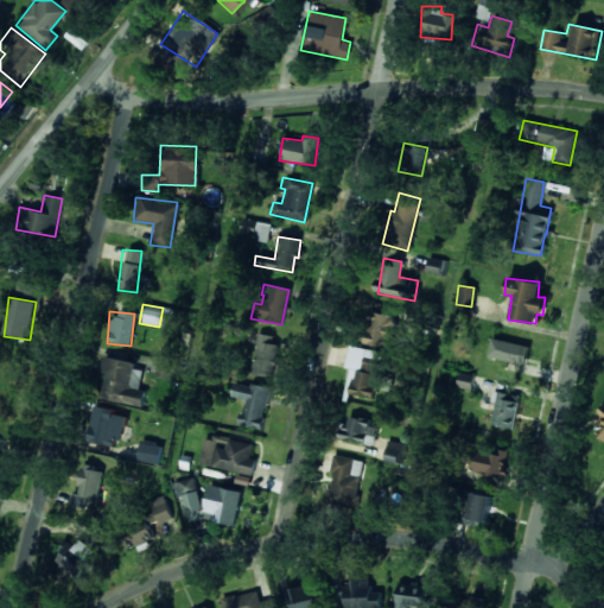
[(363,344),(387,349),(394,317),(369,312),(363,344)]
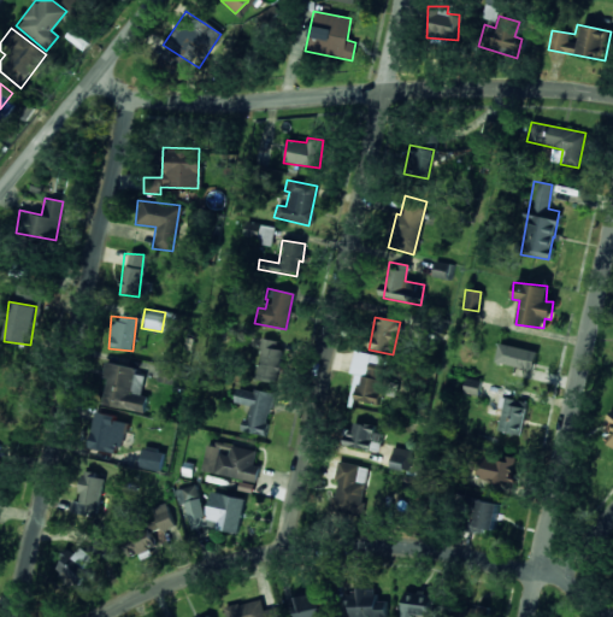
[(281,342),(260,339),(252,378),(272,383),(281,342)]
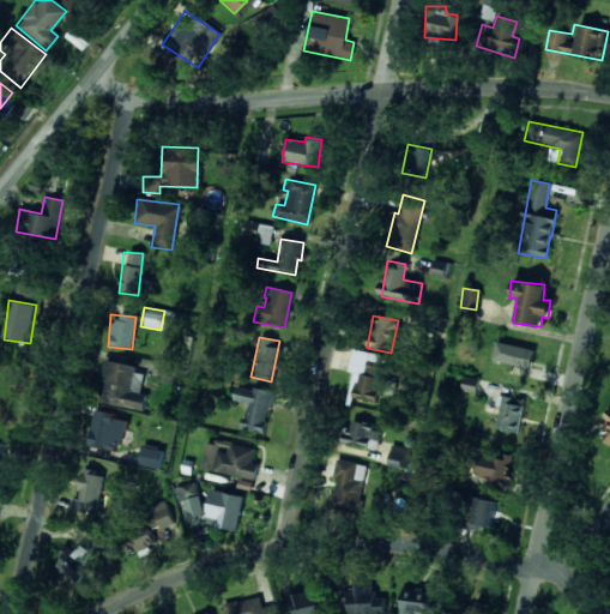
[(533,350),(495,342),(491,360),(529,368),(533,350)]
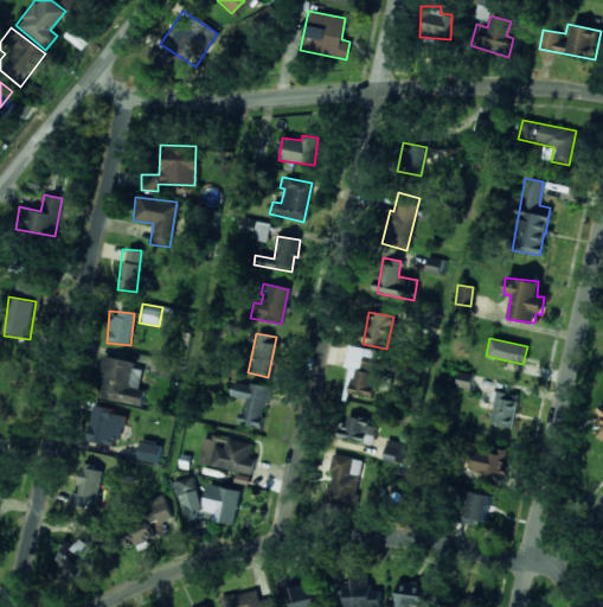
[(341,368),(348,369),(344,394),(370,400),(380,352),(346,345),(341,368)]
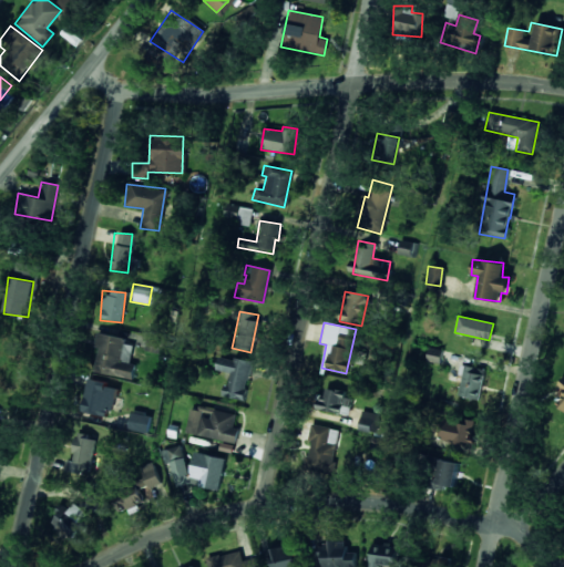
[(91,371),(131,380),(134,366),(127,363),(132,346),(122,343),(124,338),(95,332),(92,347),(96,348),(91,371)]
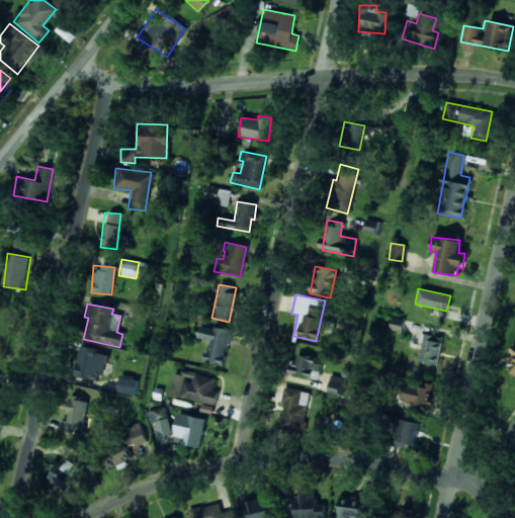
[(229,332),(198,325),(195,338),(207,341),(202,362),(222,366),(229,332)]
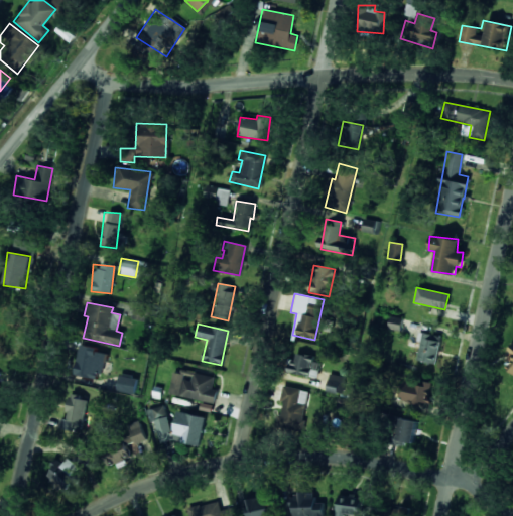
[(417,349),(415,360),(433,364),(440,337),(417,332),(415,341),(405,339),(403,345),(417,349)]
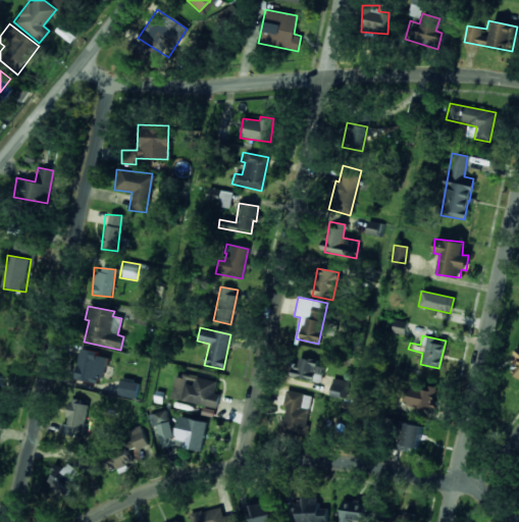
[(97,352),(79,348),(72,379),(100,384),(105,358),(97,356),(97,352)]
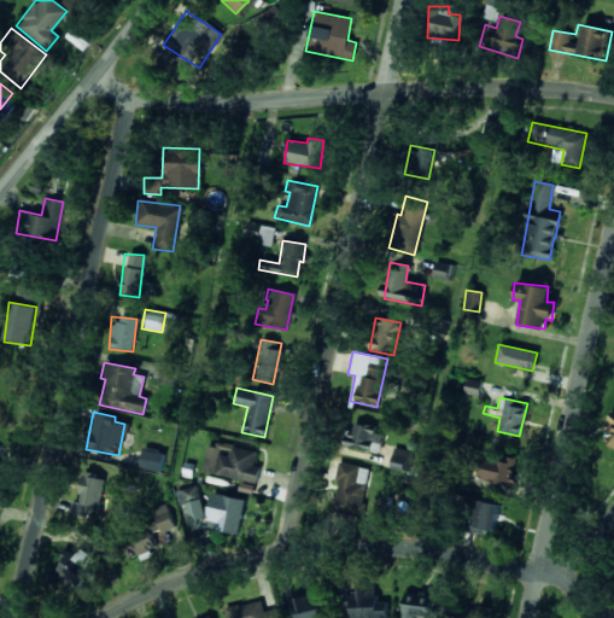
[(613,412),(600,436),(613,444),(613,412)]
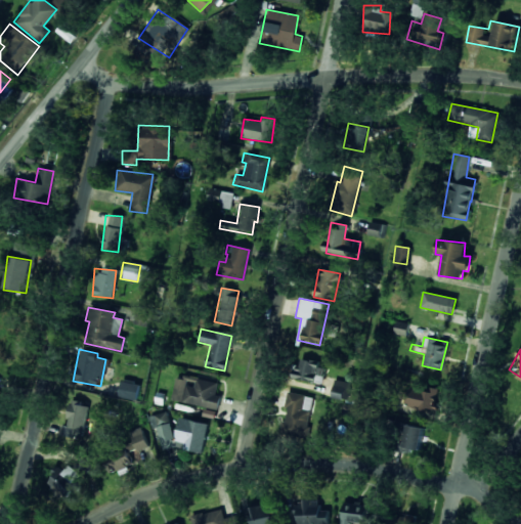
[(297,368),(292,367),(290,379),(320,384),(323,365),(298,361),(297,368)]
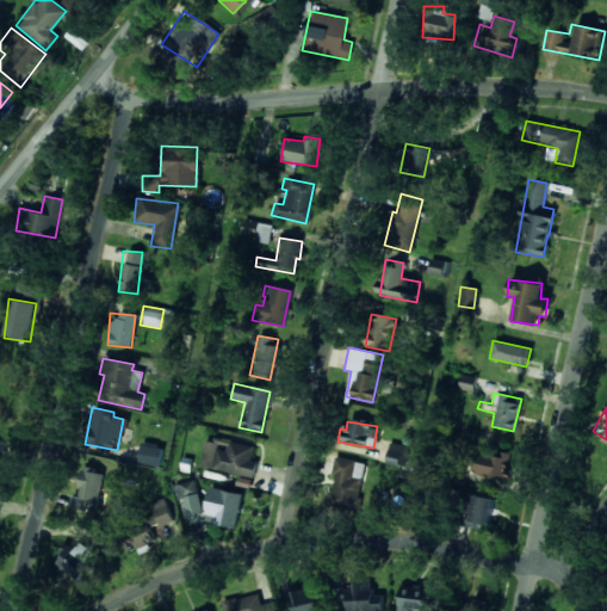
[(198,467),(252,477),(255,461),(249,460),(252,446),(227,442),(225,452),(215,450),(217,443),(203,440),(198,467)]
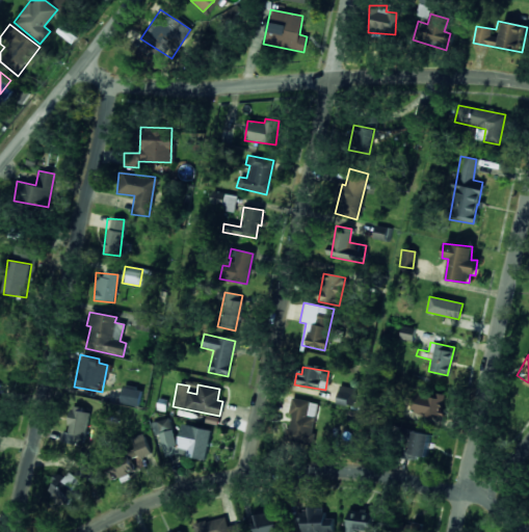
[(334,405),(350,408),(354,389),(338,386),(334,405)]
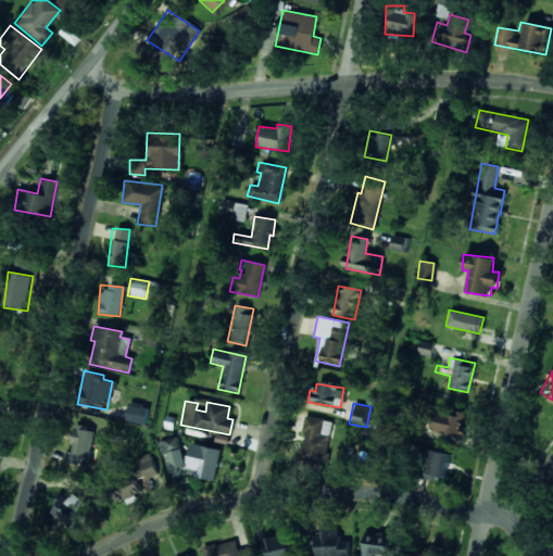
[(143,426),(147,408),(127,404),(124,421),(143,426)]
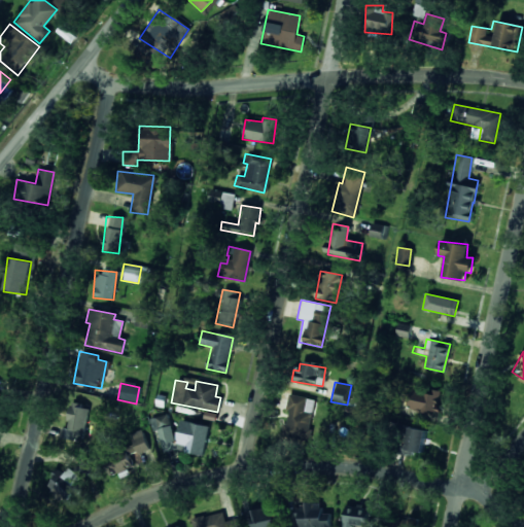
[(411,388),(406,408),(433,414),(438,394),(411,388)]
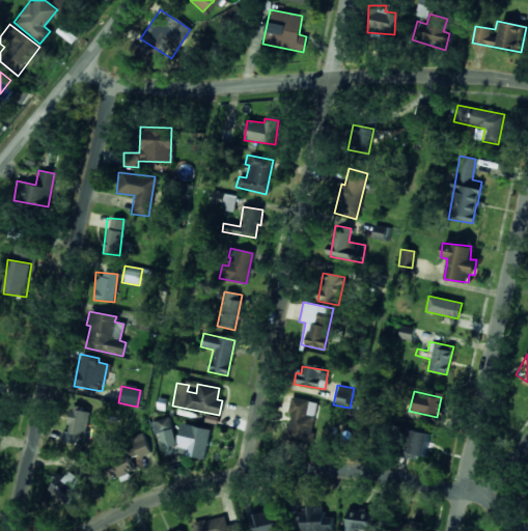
[(284,440),(309,444),(315,402),(292,398),(284,440)]
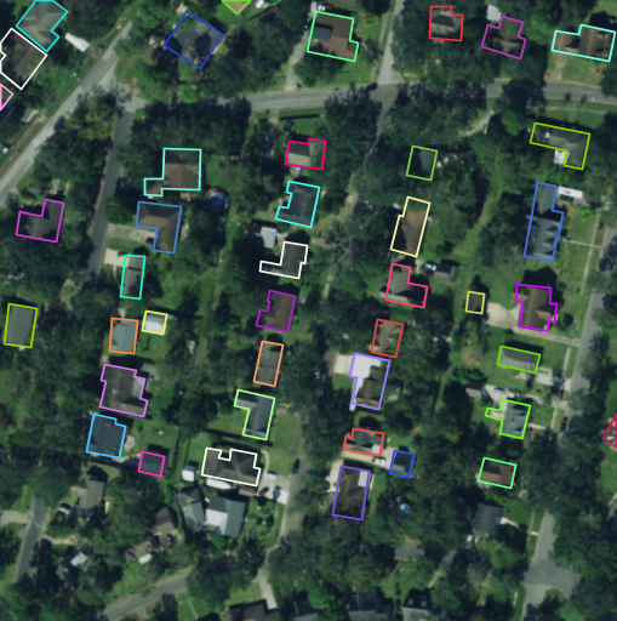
[(103,480),(81,476),(73,514),(95,519),(103,480)]
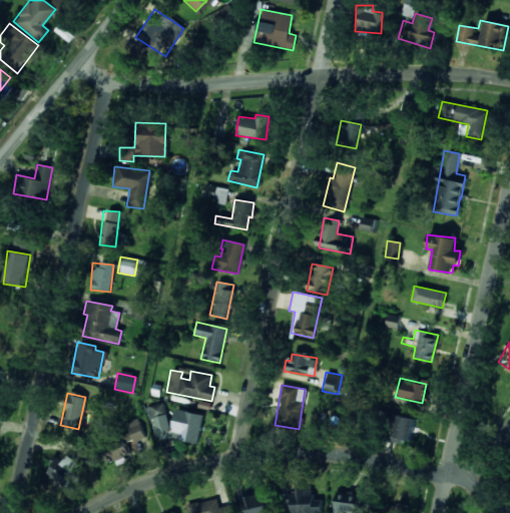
[(202,415),(175,409),(162,403),(144,407),(147,421),(152,422),(156,439),(163,437),(197,444),(202,415)]
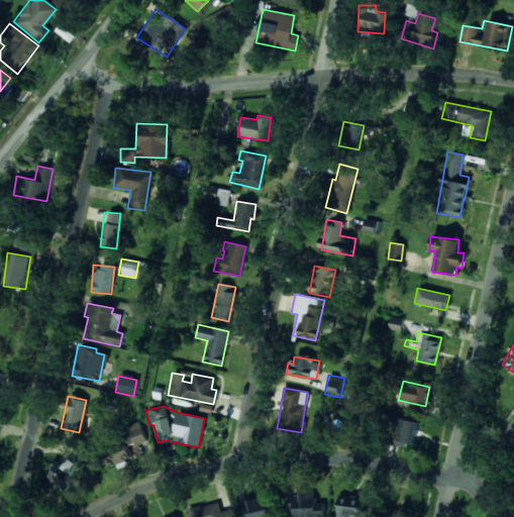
[(416,422),(399,419),(394,443),(411,446),(416,422)]
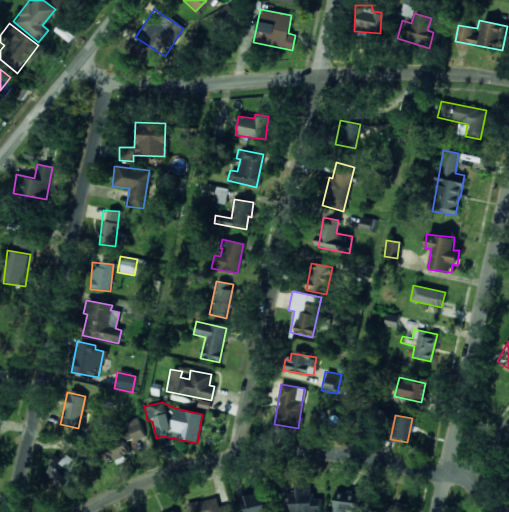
[(144,437),(137,417),(121,423),(128,443),(144,437)]
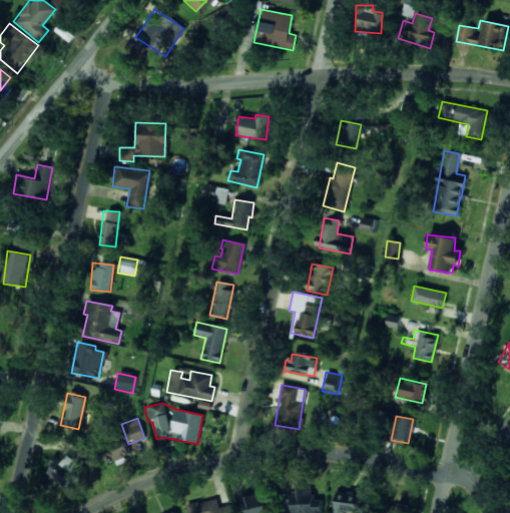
[(105,463),(127,455),(121,437),(99,445),(105,463)]
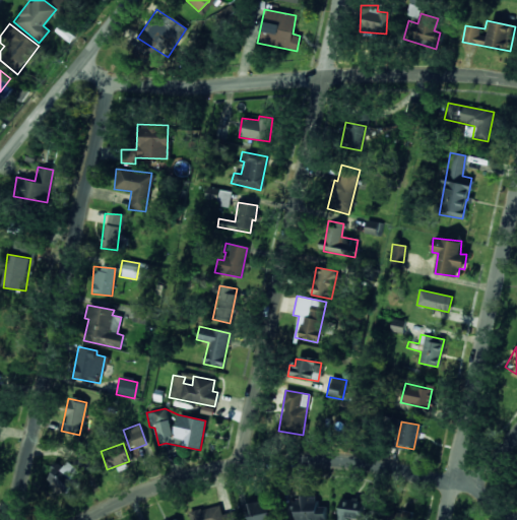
[(61,475),(76,477),(78,466),(74,465),(74,462),(63,461),(61,475)]
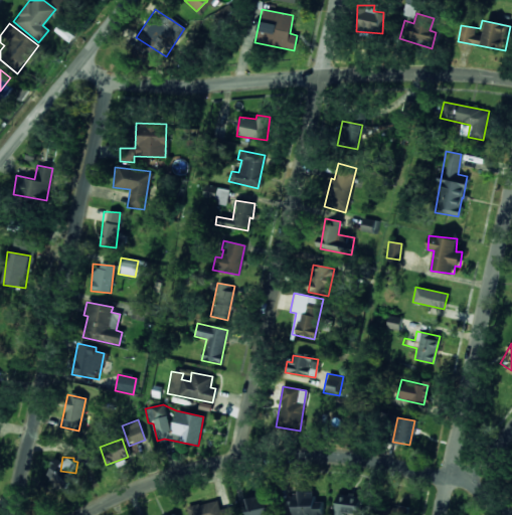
[(69,481),(50,465),(38,480),(57,496),(69,481)]
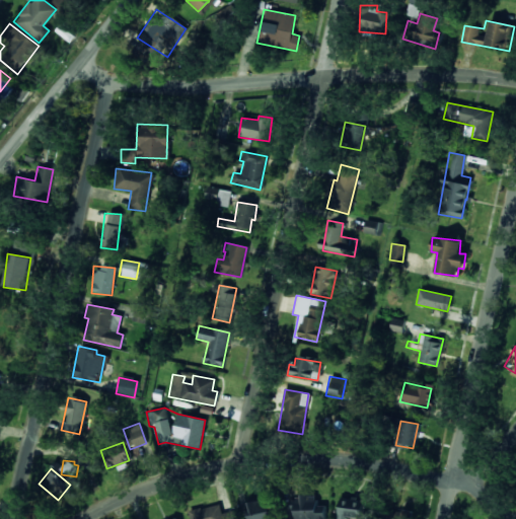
[(323,518),(323,506),(314,506),(313,496),(292,497),(292,518),(323,518)]
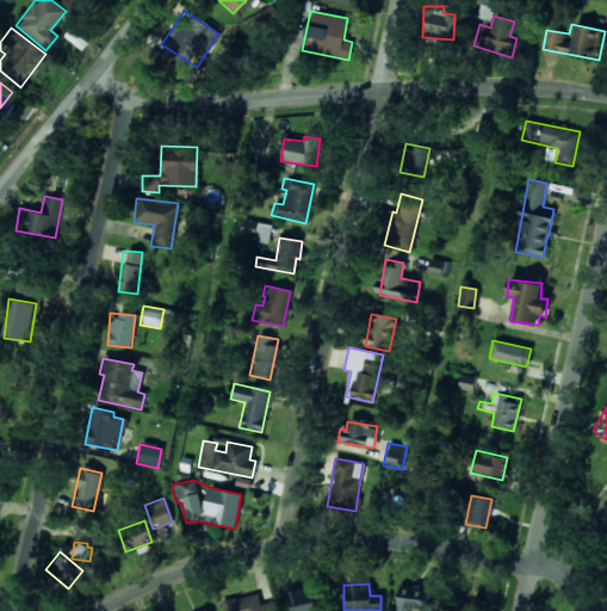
[(425,588),(396,587),(395,610),(404,610),(406,609),(423,610),(425,588)]
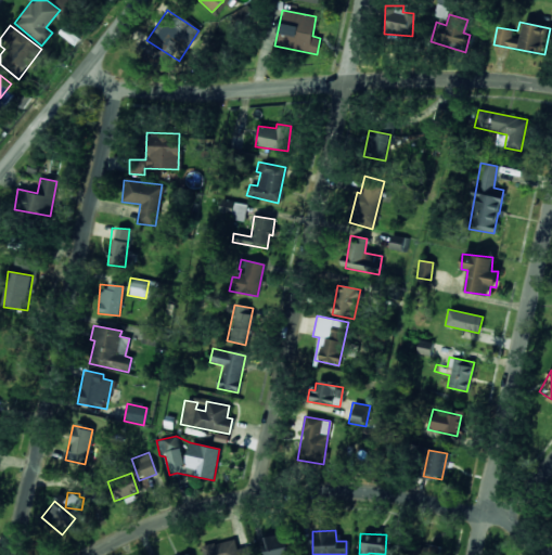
[(287,554),(283,534),(259,540),(262,554),(287,554)]
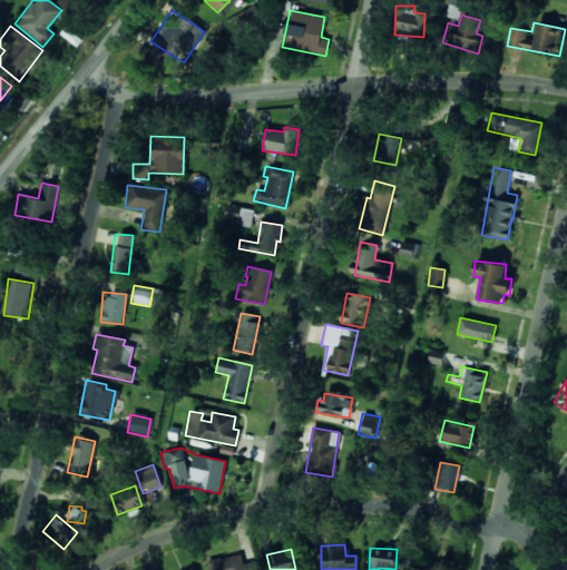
[(256,569),(254,561),(242,564),(238,553),(205,562),(206,569),(256,569)]
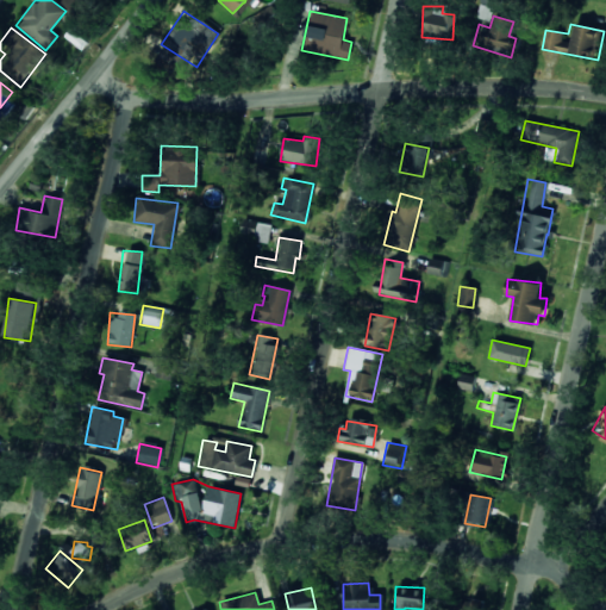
[(458,609),(478,609),(481,602),(462,597),(458,609)]
